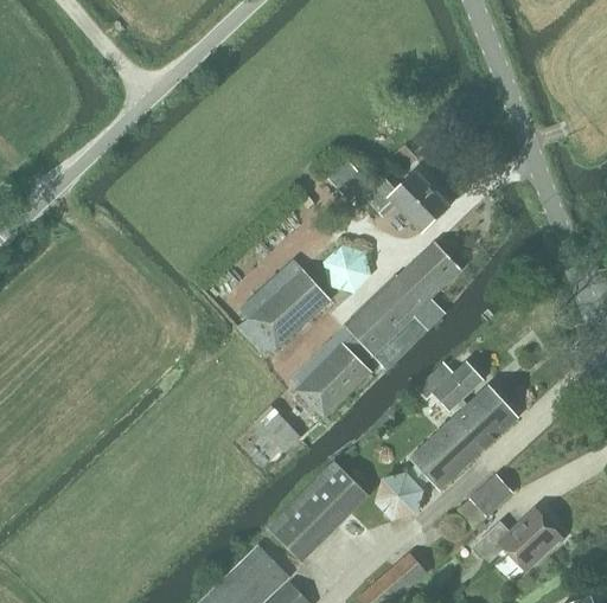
[(346,156),(326,175),(347,198),(355,193),(368,197),(383,215),(397,200),(423,229),(448,206),(434,191),(432,193),(428,190),(430,187),(415,171),(396,190),(385,178),(376,188),(346,156)]
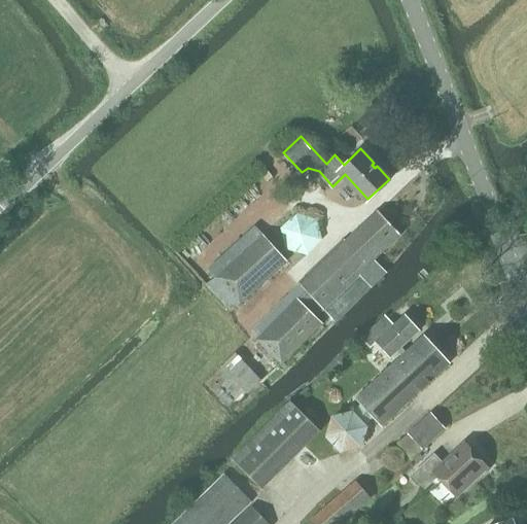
[(271,175),(267,171),(261,175),(267,179),(271,175)]
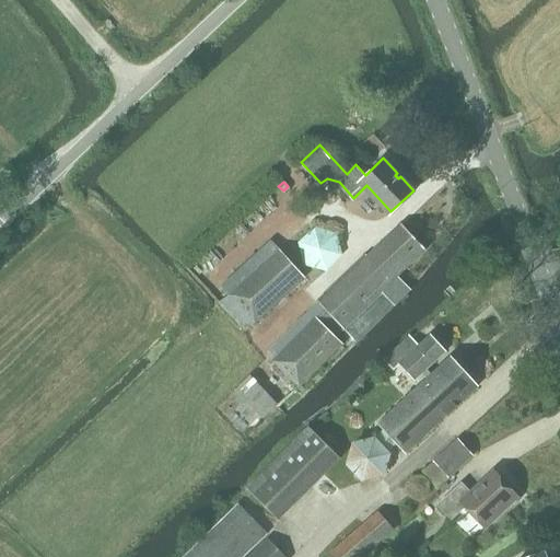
[(366,253),(318,298),(345,327),(358,340),(401,297),(404,299),(409,293),(407,290),(410,287),(398,274),(424,248),(400,222),(368,254),(366,253)]
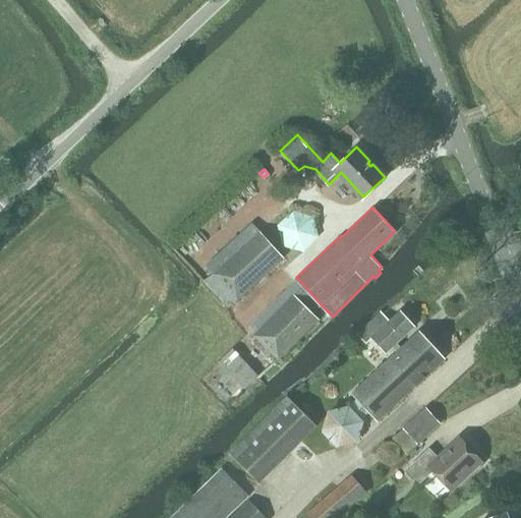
[(259,230),(214,272),(238,298),(284,256),(259,230)]
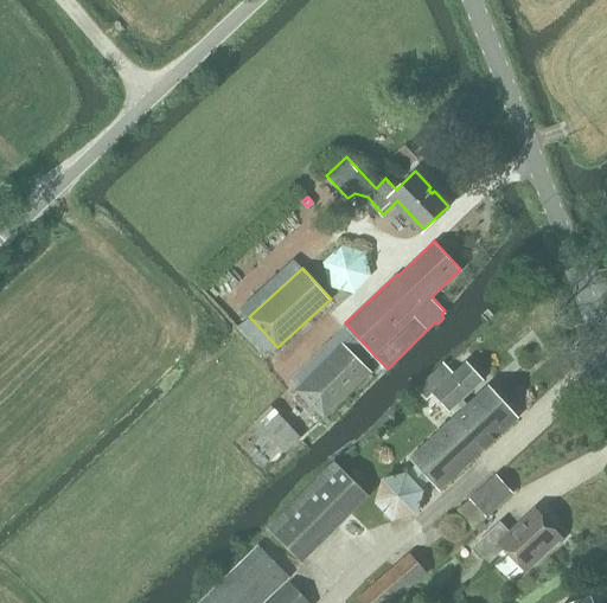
[(343,341),(296,387),(325,416),(371,369),(343,341)]
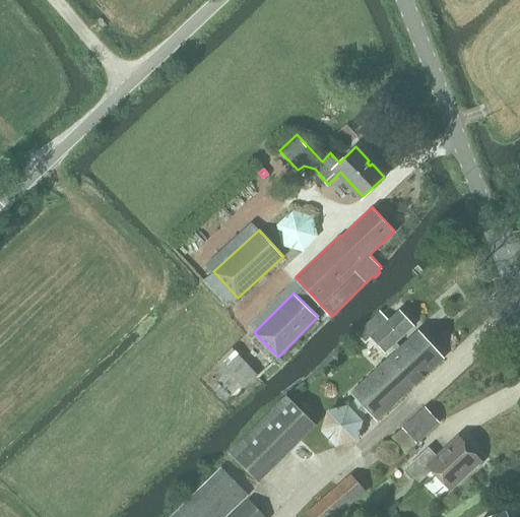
[(391,344),(393,347),(398,343),(396,340),(413,324),(399,309),(388,319),(380,309),(356,331),(365,340),(371,335),(385,349),(391,344)]
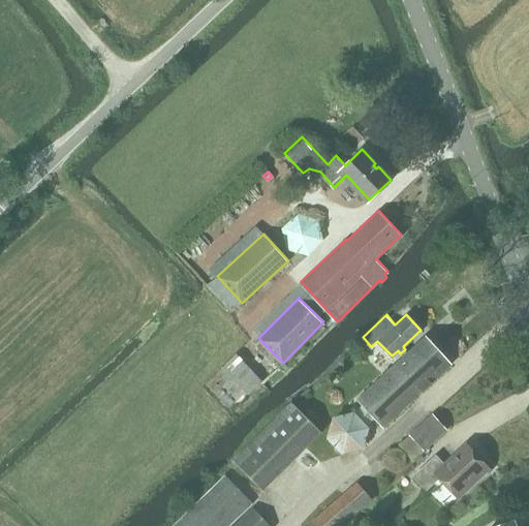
[(405,349),(400,353),(402,356),(358,397),(383,426),(450,363),(425,335),(407,351),(405,349)]
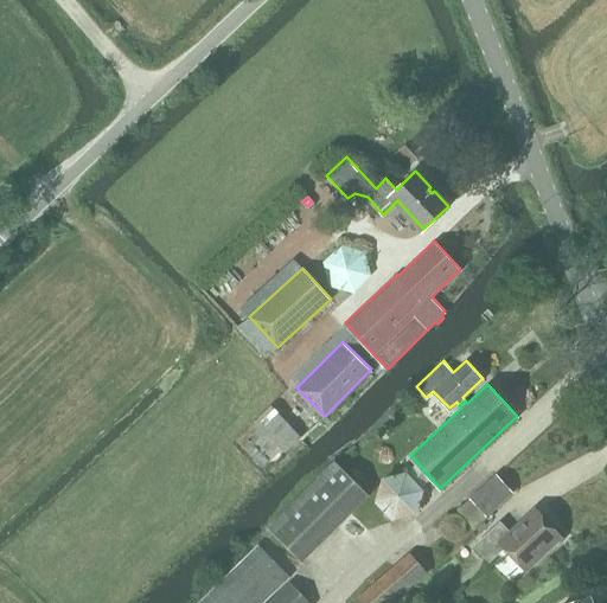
[(257,417),(287,448),(301,434),(272,403),(257,417)]
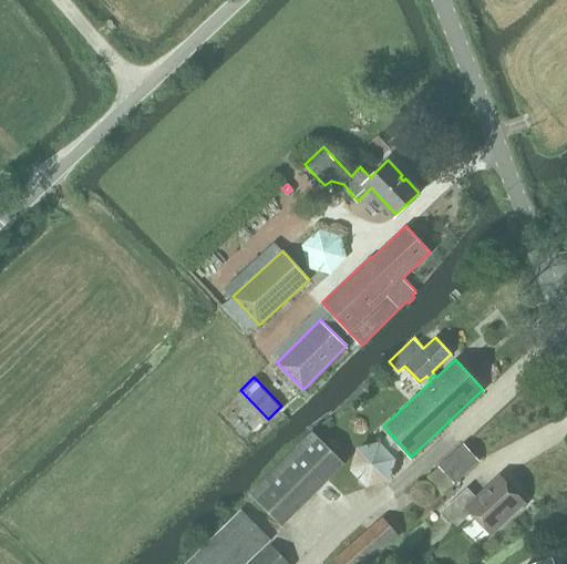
[(439,464),(454,481),(480,459),(464,441),(439,464)]
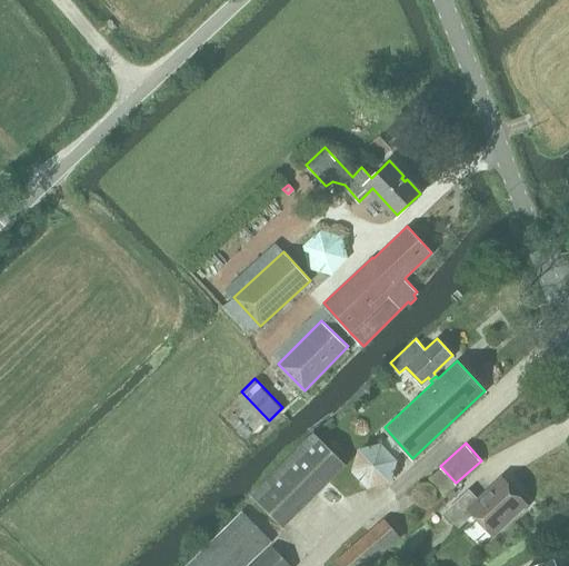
[(458,525),(472,512),(492,533),(526,503),(502,477),(479,499),(469,489),(446,512),(458,525)]
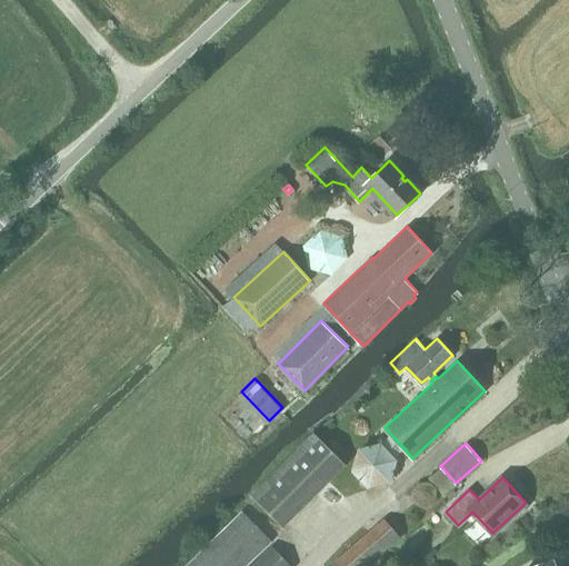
[(185,565),(243,565),(272,539),(243,509),(185,565)]
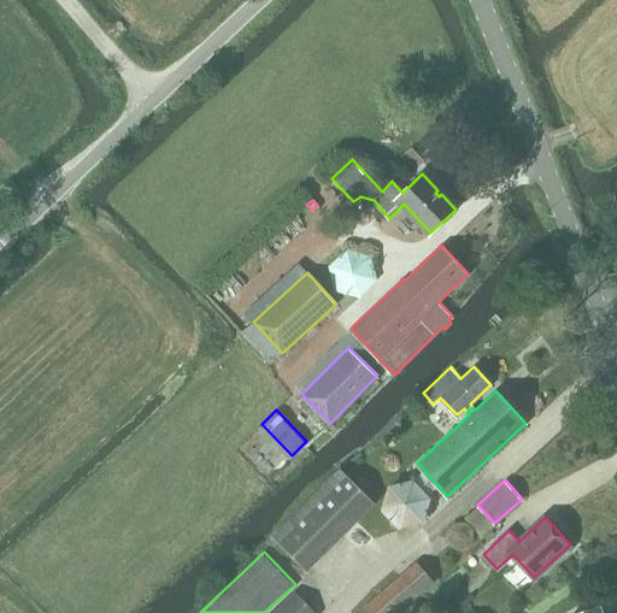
[(364,606),(369,612),(397,612),(435,579),(418,559),(364,606)]
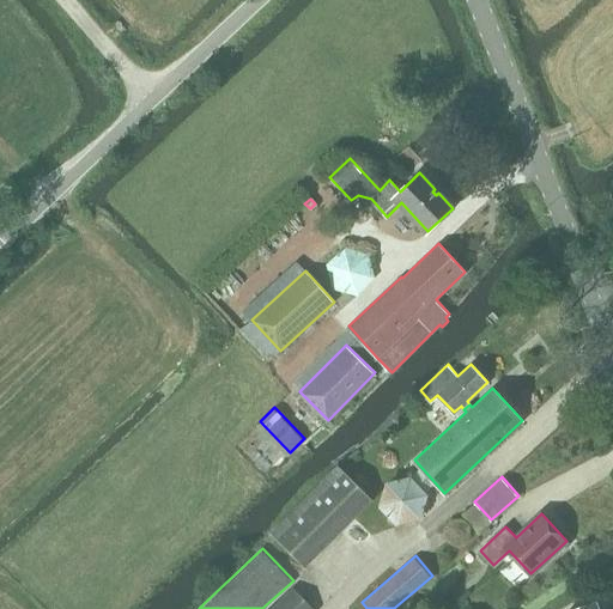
[(315,608),(293,586),(269,608),(315,608)]
